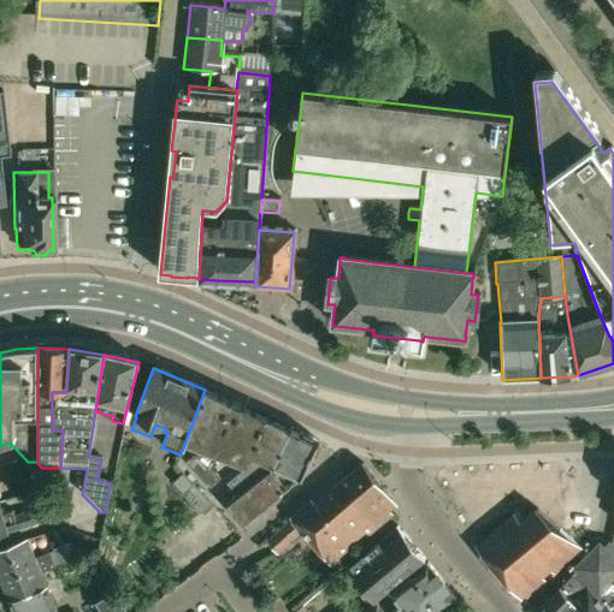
[(202,450),(186,464),(208,489),(218,481),(211,473),(210,471),(222,451),(232,455),(251,461),(267,419),(205,390),(187,438),(204,445),(202,450)]
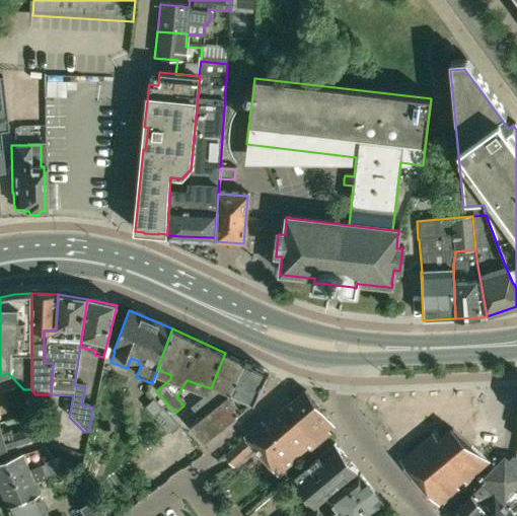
[(105,348),(103,357),(112,360),(115,352),(114,351),(105,348)]
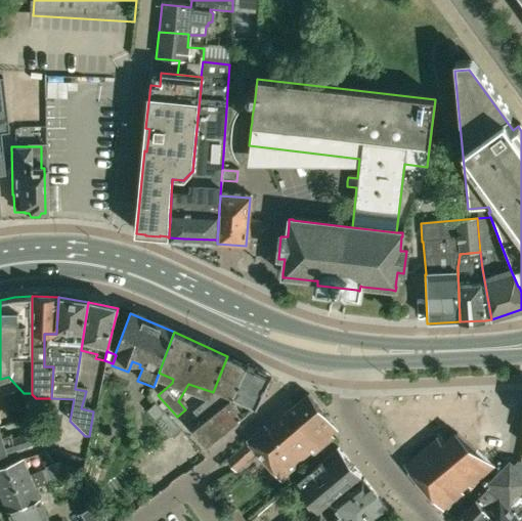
[(227,356),(213,392),(230,399),(232,396),(246,365),(227,356)]
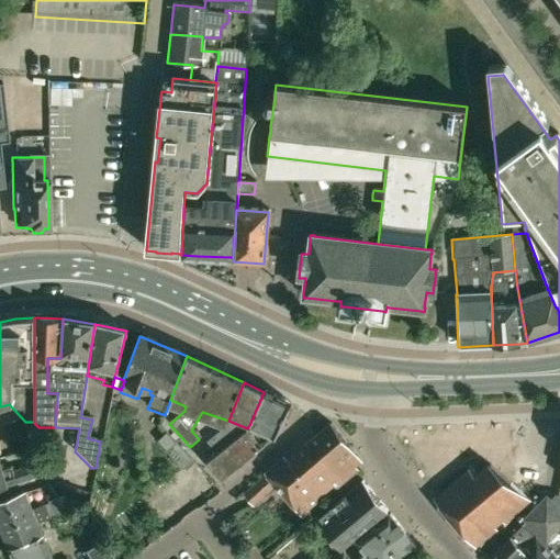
[(264,392),(249,425),(273,436),(275,436),(276,436),(290,404),(264,392)]
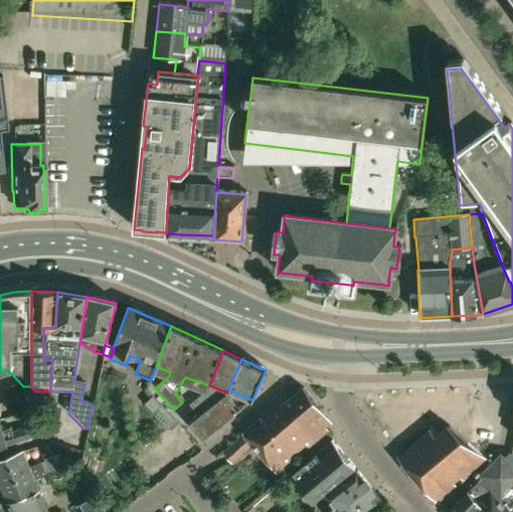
[(0,388),(15,384),(1,372),(0,372),(0,388)]
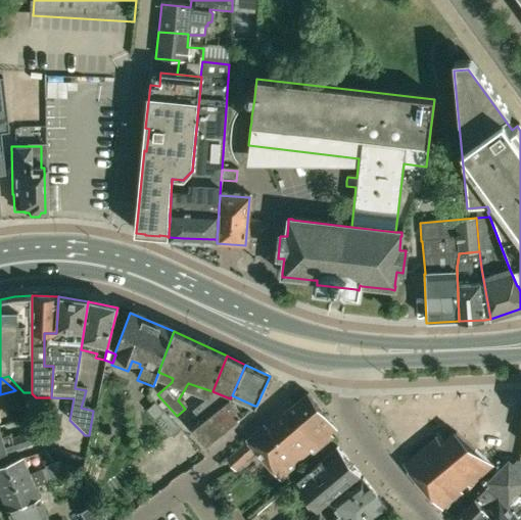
[(195,415),(185,423),(191,431),(209,416),(229,400),(230,398),(212,391),(210,397),(193,412),(195,415)]
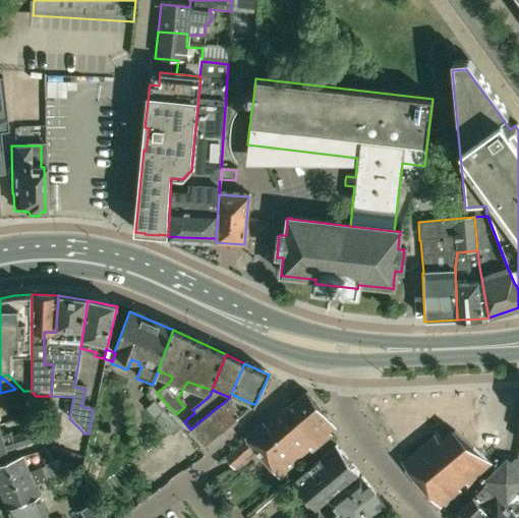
[(209,414),(190,429),(205,445),(239,417),(238,416),(253,404),(231,394),(229,397),(228,399),(209,414)]
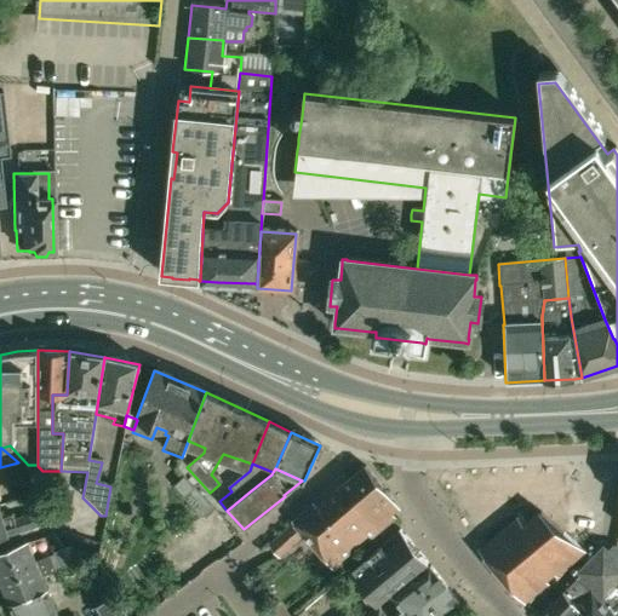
[(268,546),(278,558),(303,536),(332,571),(393,520),(390,516),(398,511),(384,494),(364,468),(359,472),(315,510),(313,506),(292,523),(292,524),(268,546)]
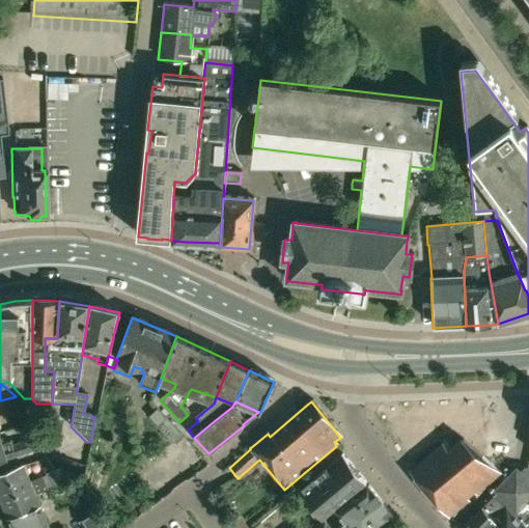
[(164,418),(157,411),(149,418),(157,425),(164,418)]
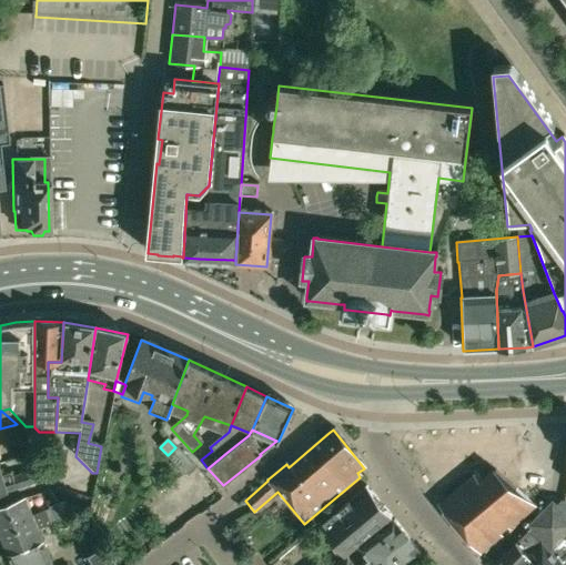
[(175,447),(168,455),(184,474),(193,466),(175,447)]
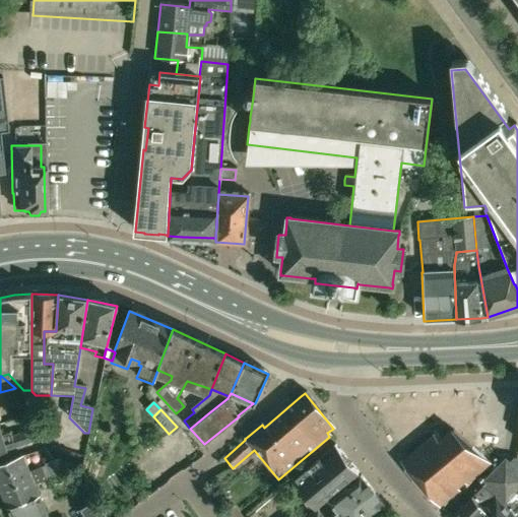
[(0,453),(4,452),(33,443),(29,432),(11,437),(10,433),(0,436),(0,453)]
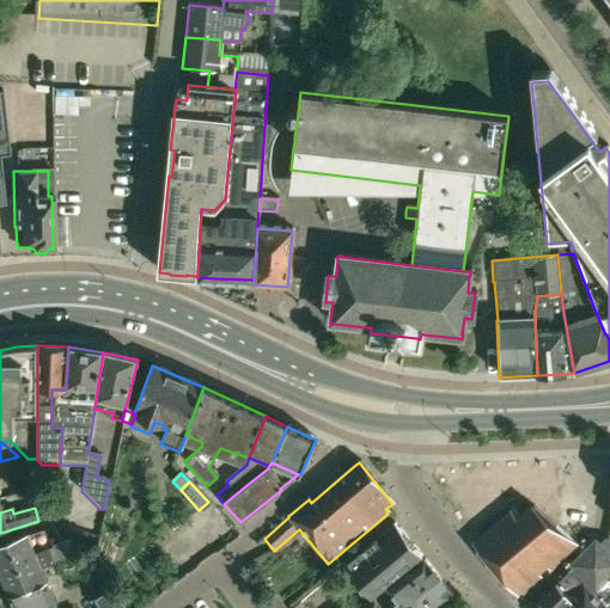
[(510,514),(471,545),(487,563),(495,573),(514,597),(538,578),(536,576),(544,569),(547,571),(575,547),(555,528),(551,524),(532,508),(516,521),(510,514)]
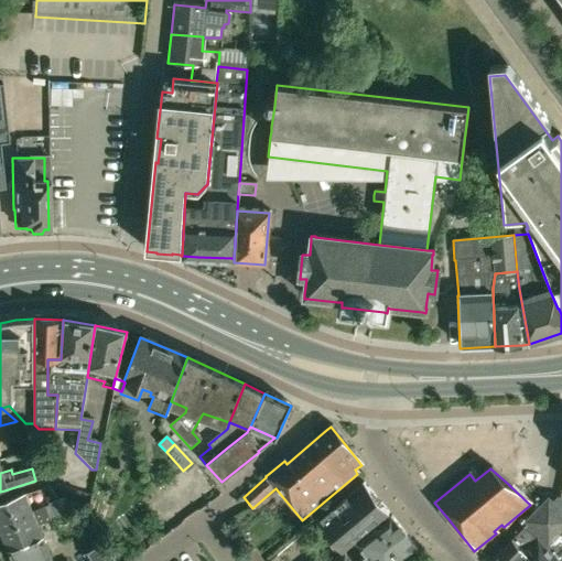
[(388,515),(363,484),(315,524),(341,553),(388,515)]
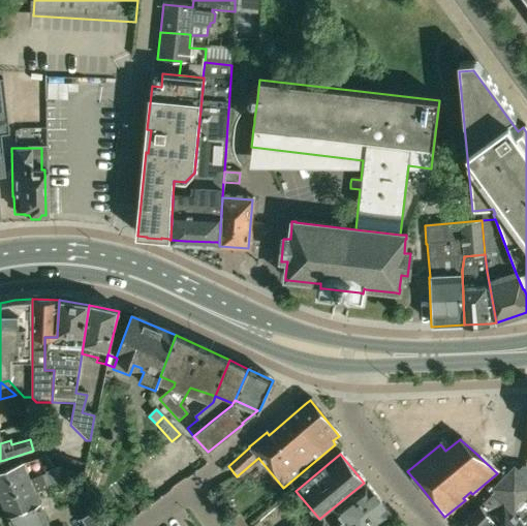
[(31,488),(34,494),(45,489),(41,476),(29,482),(22,465),(0,473),(0,500),(31,488)]
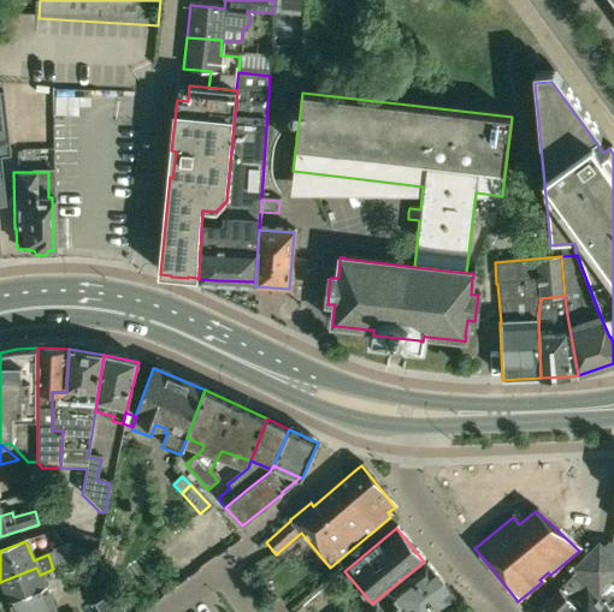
[(60,550),(52,553),(58,568),(66,564),(60,550)]
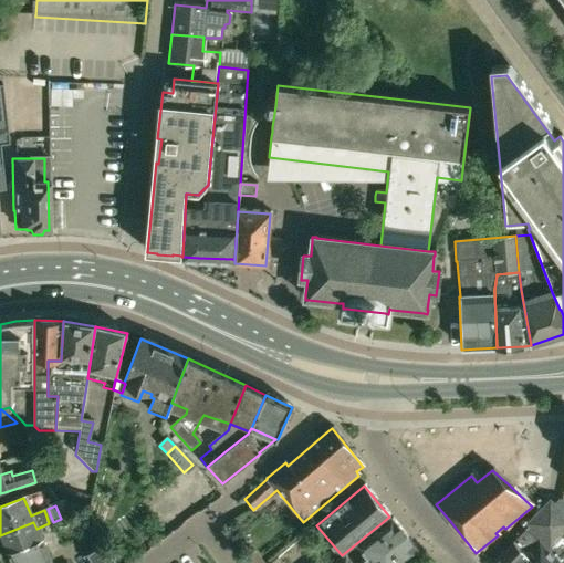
[(563,562),(563,515),(554,506),(544,506),(526,524),(529,527),(494,562),(563,562)]
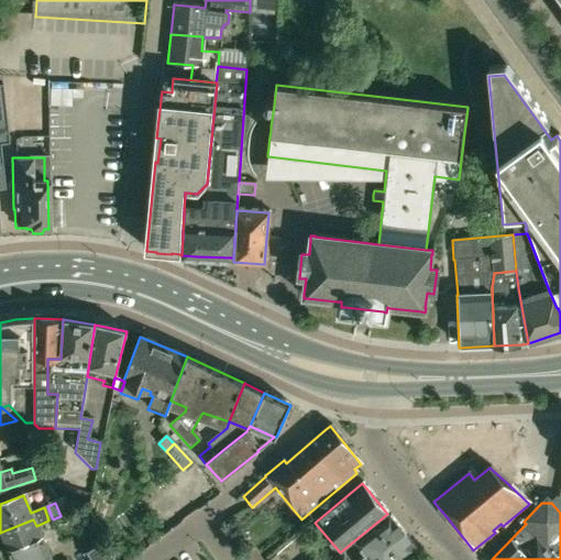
[(403,559),(416,550),(389,516),(354,544),(364,556),(359,559),(349,559),(343,552),(333,559),(403,559)]
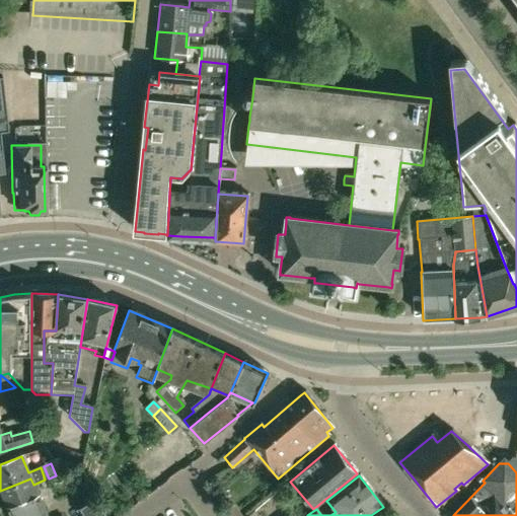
[(33,515),(45,511),(33,485),(30,478),(0,491),(0,493),(9,515),(33,515)]
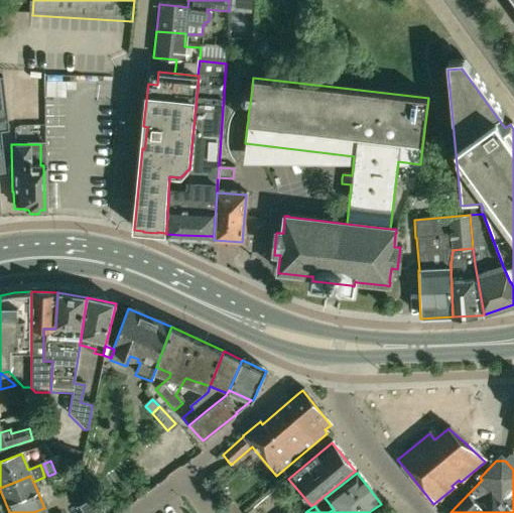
[(102,512),(93,498),(77,508),(79,512),(102,512)]
